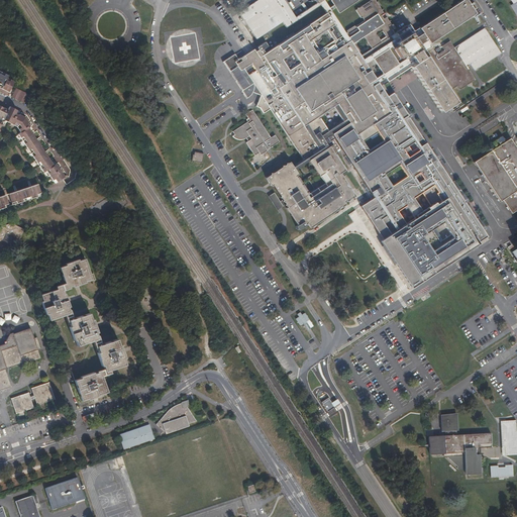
[(289,8),(284,0),(259,0),(239,13),(256,40),(283,23),(287,28),(322,5),(319,2),(317,3),(296,17),(289,8)]
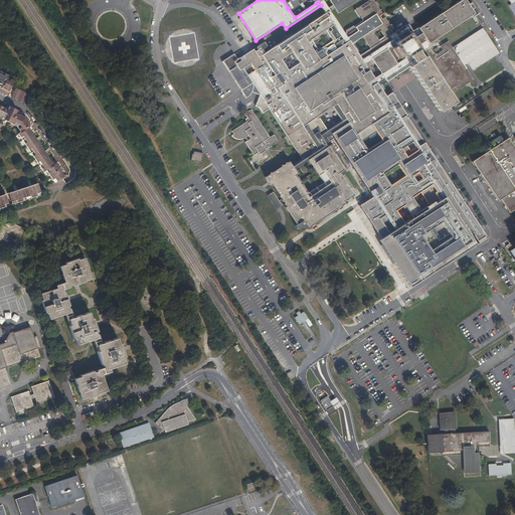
[(259,51),(267,46),(264,42),(252,50),(260,61),(254,64),(263,76),(271,70),(280,83),(268,91),(270,93),(262,98),(303,159),(325,143),(334,138),(351,127),(354,131),(376,116),(370,107),(385,96),(379,87),(409,66),(413,72),(440,112),(446,109),(453,104),(455,103),(448,92),(455,87),(458,90),(473,79),(465,66),(453,48),(448,41),(441,46),(443,50),(436,55),(427,43),(474,13),(468,4),(464,0),(461,0),(417,28),(421,33),(417,36),(413,38),(411,36),(409,33),(408,33),(404,27),(404,26),(393,33),(391,30),(392,29),(384,17),(382,18),(380,15),(382,14),(373,0),(370,0),(355,10),(359,18),(361,17),(363,21),(354,27),(353,26),(345,31),(346,32),(344,33),(329,11),(327,8),(322,0),(306,0),(308,1),(309,2),(311,0),(313,0),(316,3),(318,2),(321,5),(326,13),(261,55),(259,51)]
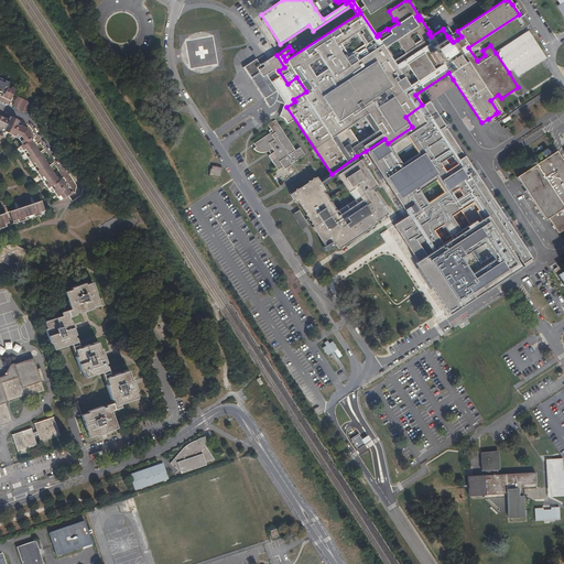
[(360,0),(364,4),(358,9),(360,12),(366,8),(370,13),(390,0),(360,0)]
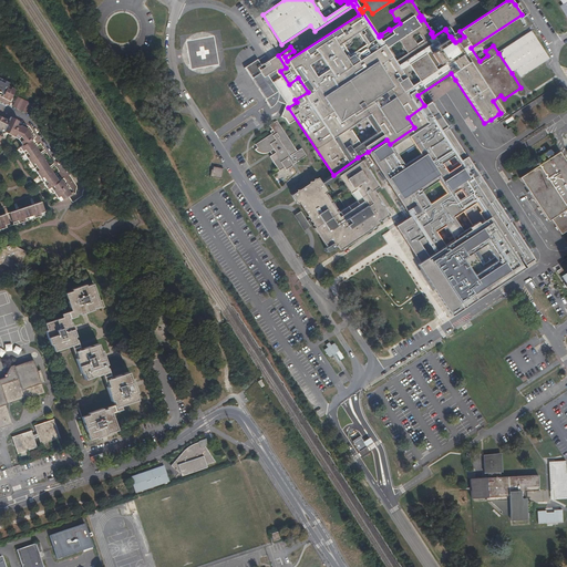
[(518,2),(515,4),(522,14),(524,18),(527,17),(518,2)]
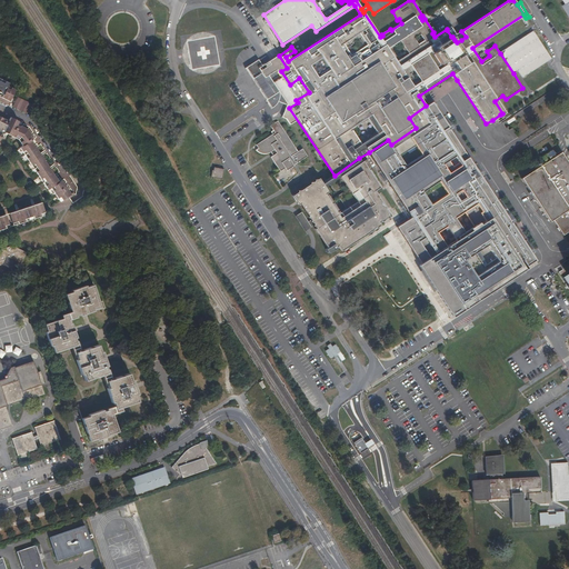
[(452,27),(447,30),(451,37),(452,37),(455,40),(459,37),(461,40),(466,37),(461,31),(457,35),(452,27)]
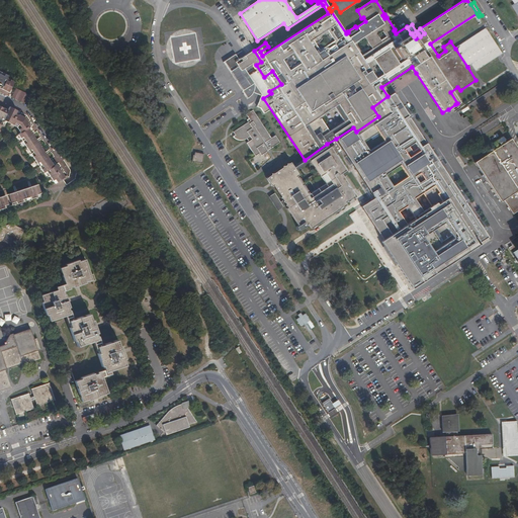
[(485,28),(455,49),(467,67),(471,65),(476,71),(502,54),(485,28)]
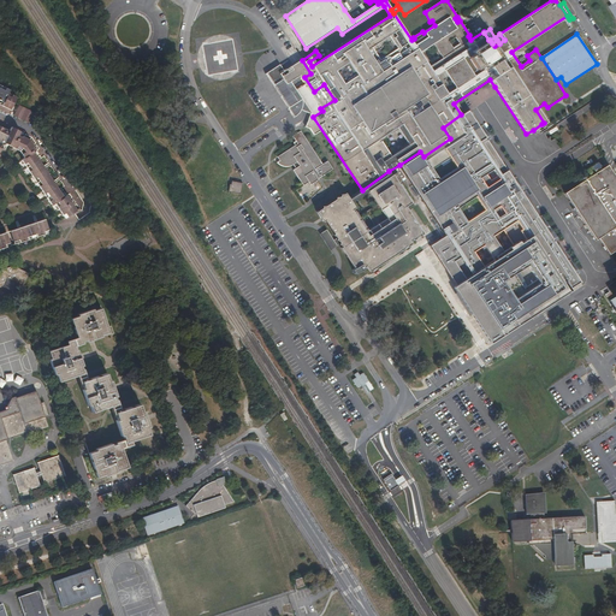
[(238,40),(203,45),(208,75),(243,70),(238,40)]
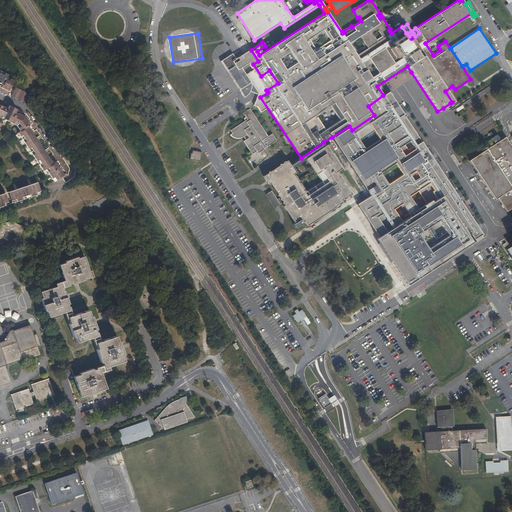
[(246,74),(232,54),(220,61),(244,97),(247,95),(250,91),(250,89),(251,88),(248,84),(251,82),(246,74)]
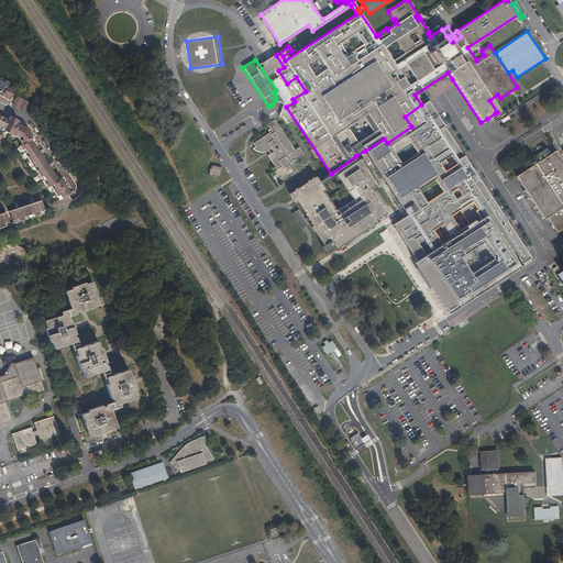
[(293,99),(278,76),(274,79),(271,81),(276,90),(273,92),(276,97),(275,98),(275,100),(283,103),(285,105),(286,107),(295,101),(293,99)]
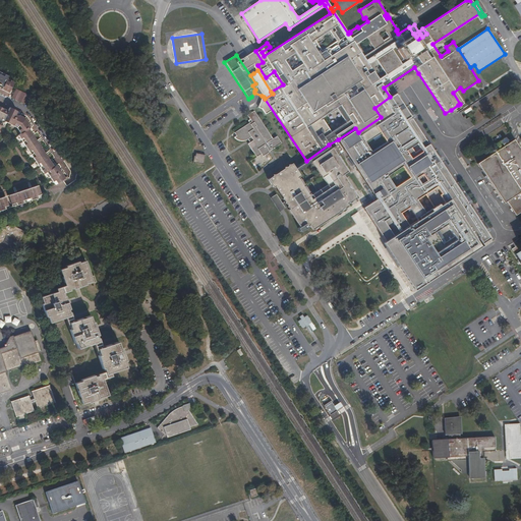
[(1,90),(2,90),(8,93),(14,81),(7,78),(8,76),(0,71),(0,84),(3,87),(1,90)]
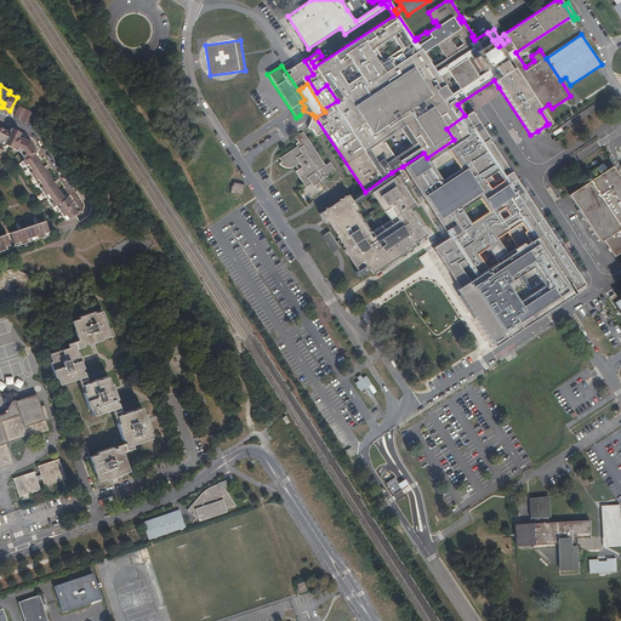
[(13,118),(32,125),(36,114),(18,106),(13,118)]
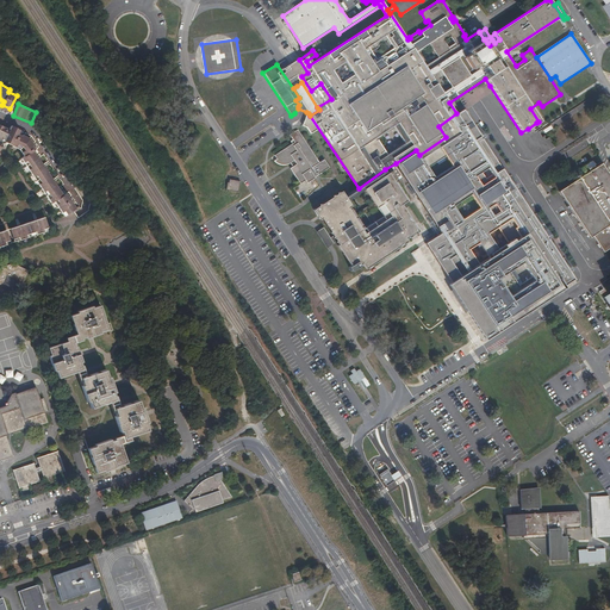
[(416,150),(396,163),(404,175),(443,236),(428,247),(434,256),(461,297),(468,292),(475,305),(468,309),(479,324),(487,336),(533,306),(529,300),(545,290),(549,296),(574,279),(464,110),(456,113),(439,126),(446,137),(419,155),(416,150)]
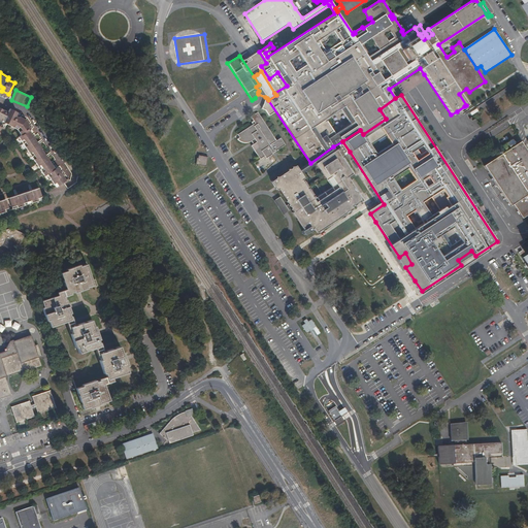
[(161,107),(152,106),(153,102),(142,100),(141,110),(151,111),(151,116),(160,118),(161,107)]
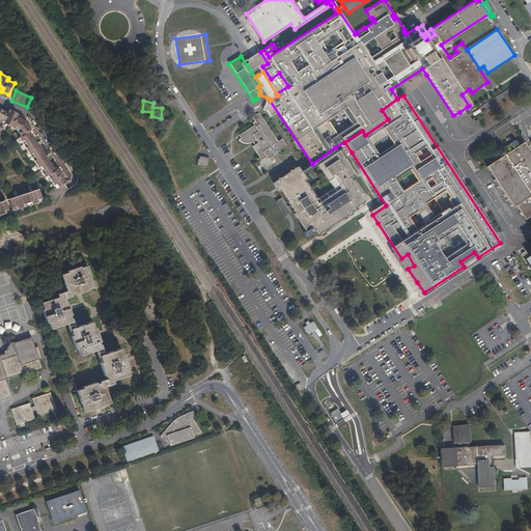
[(0,130),(2,127),(3,128),(5,124),(17,130),(21,136),(19,138),(45,176),(48,175),(56,188),(66,182),(57,168),(55,170),(29,131),(30,130),(25,121),(16,117),(18,113),(9,109),(8,113),(0,109),(0,130)]
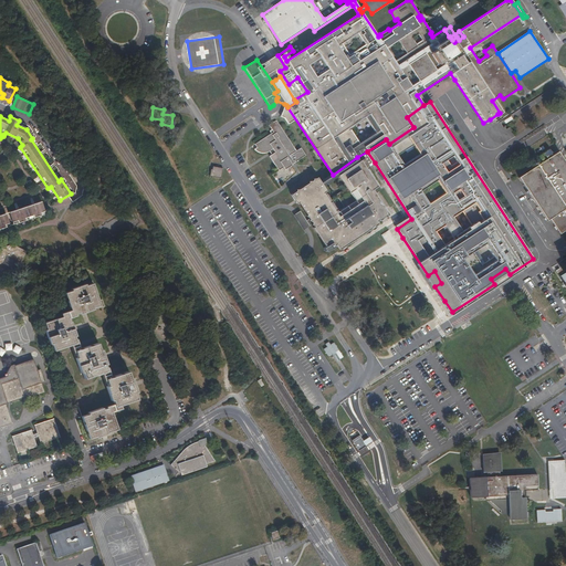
[(296,150),(276,121),(269,125),(272,129),(270,132),(271,134),(254,144),(257,147),(254,149),(258,152),(268,153),(271,150),(273,154),(269,156),(279,170),(283,167),(285,170),(292,165),(292,164),(305,155),(301,148),(296,150)]
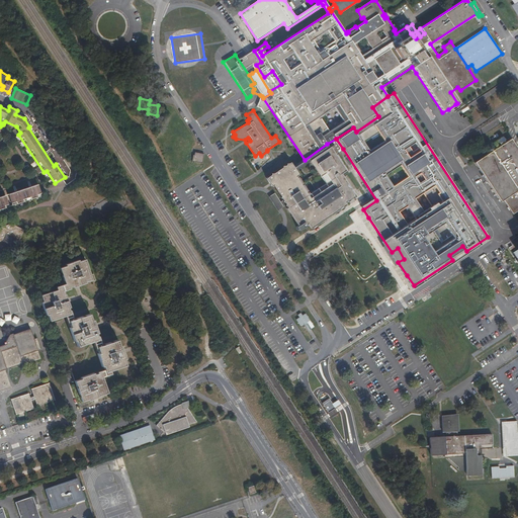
[(517,210),(517,149),(511,139),(504,144),(502,142),(505,140),(502,137),(493,143),(495,147),(497,145),(499,148),(495,150),(475,163),(501,202),(504,200),(513,214),(517,210)]
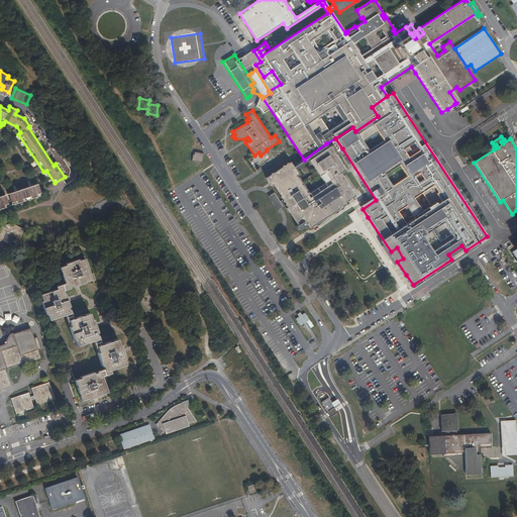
[(335,138),(326,143),(304,160),(292,168),(289,164),(265,180),(270,188),(271,187),(281,202),(278,204),(273,195),(271,196),(266,199),(275,212),(280,210),(282,209),(280,207),(283,205),(286,209),(285,210),(295,225),(296,225),(294,228),(296,231),(304,227),(303,226),(305,224),(309,229),(345,206),(344,204),(346,203),(347,204),(356,198),(352,192),(356,190),(335,157),(338,154),(337,152),(342,148),(335,138)]
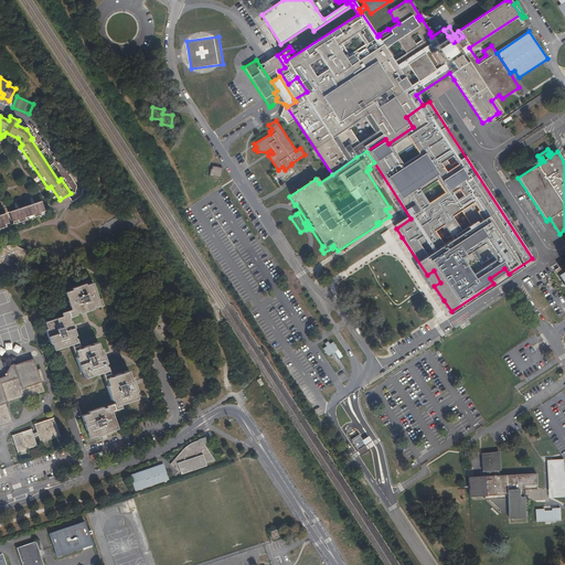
[(209,176),(221,178),(222,168),(213,166),(212,169),(211,169),(209,176)]
